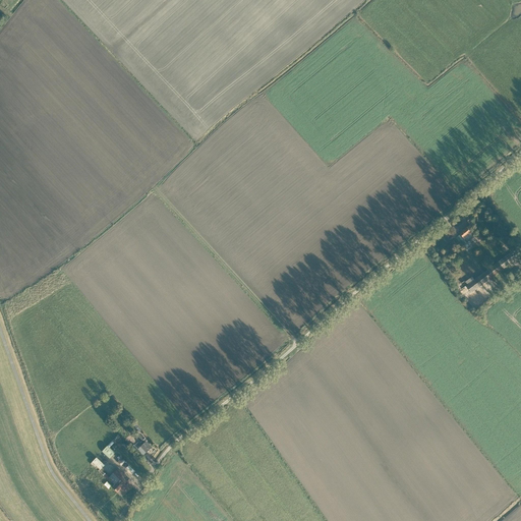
[(474,236),(466,227),(459,233),(461,235),(458,238),(465,247),(469,244),(467,242),(474,236)]
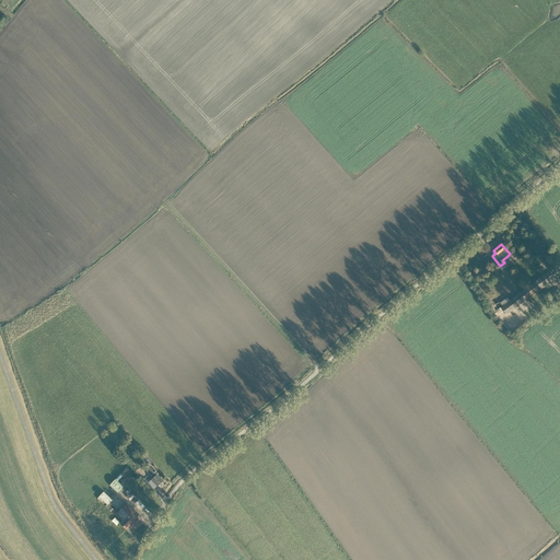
[(501,308),(508,316),(555,281),(548,273),(501,308)]
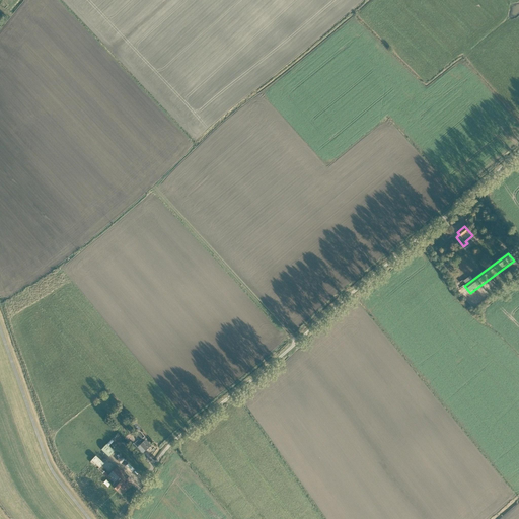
[(153,447),(140,433),(137,436),(143,442),(137,448),(144,456),(153,447)]
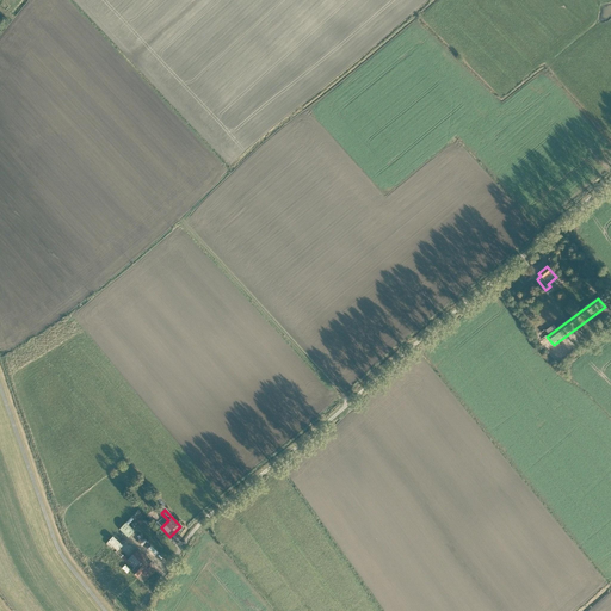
[(128,538),(135,532),(127,524),(121,531),(128,538)]
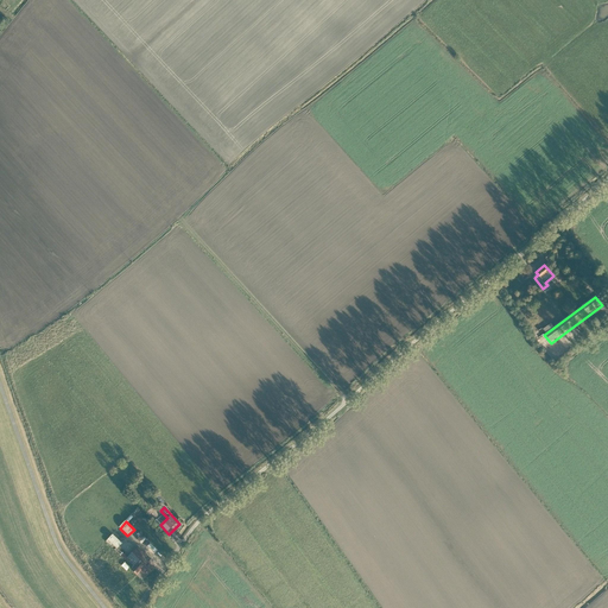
[(118,548),(124,543),(114,533),(109,538),(118,548)]
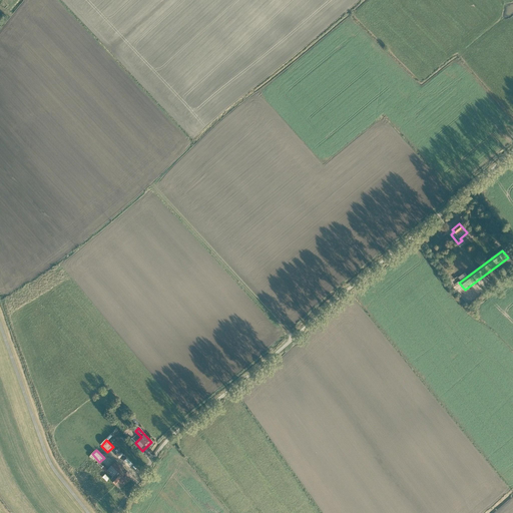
[(129,472),(116,460),(106,471),(114,478),(111,481),(116,486),(119,482),(124,486),(129,481),(125,477),(129,472)]
